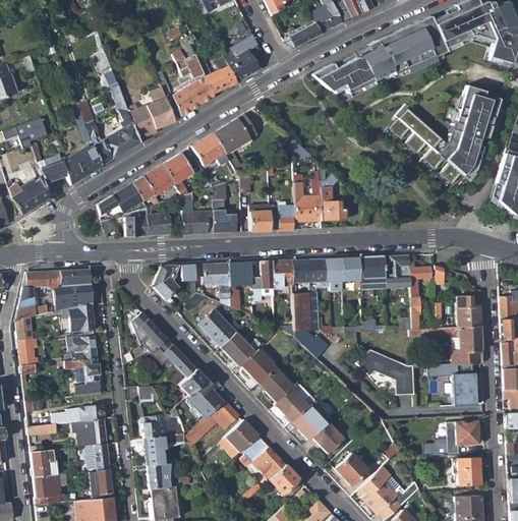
[(194,0),(205,17),(216,11),(211,1),(211,0),(194,0)]
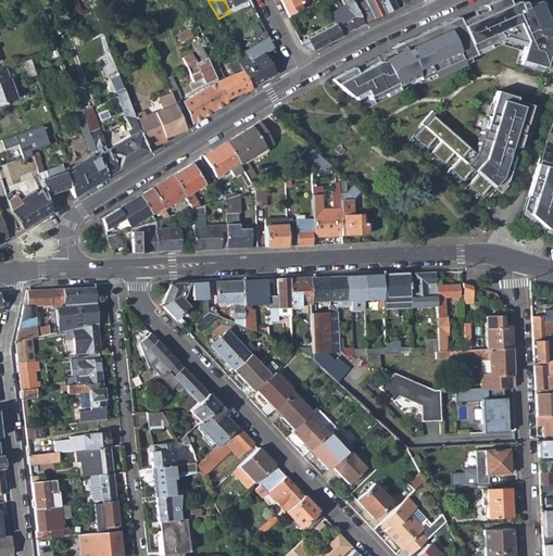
[(283,0),(290,14),(303,8),(302,3),(308,0),(283,0)]
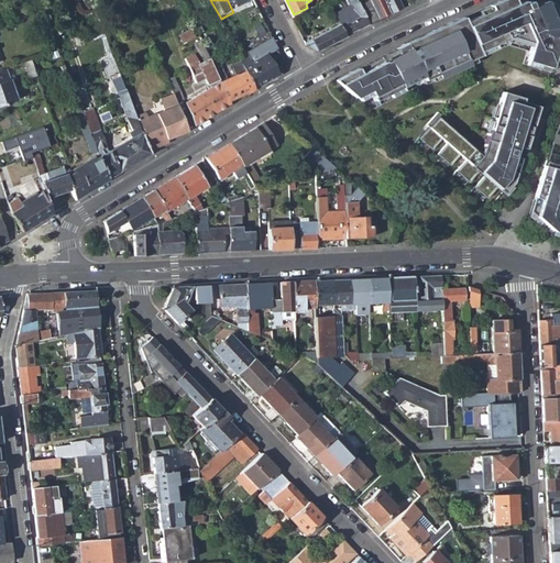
[(342,24),(307,43),(308,45),(321,51),(371,24),(359,0),(351,0),(354,6),(337,14),(342,24)]
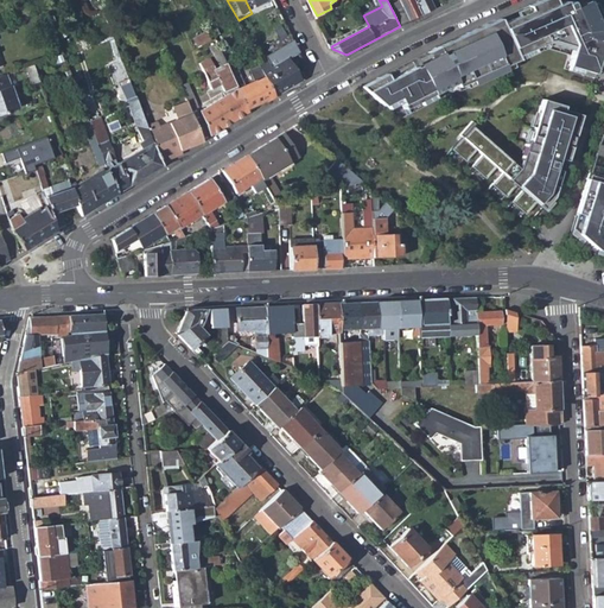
[(389,74),(366,88),(386,106),(401,99),(407,109),(458,83),(461,87),(476,81),(477,87),(510,71),(507,67),(521,59),(520,56),(550,43),(574,50),(570,67),(596,74),(603,48),(603,17),(597,2),(582,10),(577,0),(544,0),(532,6),(534,11),(506,24),(503,19),(440,48),(430,52),(432,58),(392,80),(389,74)]
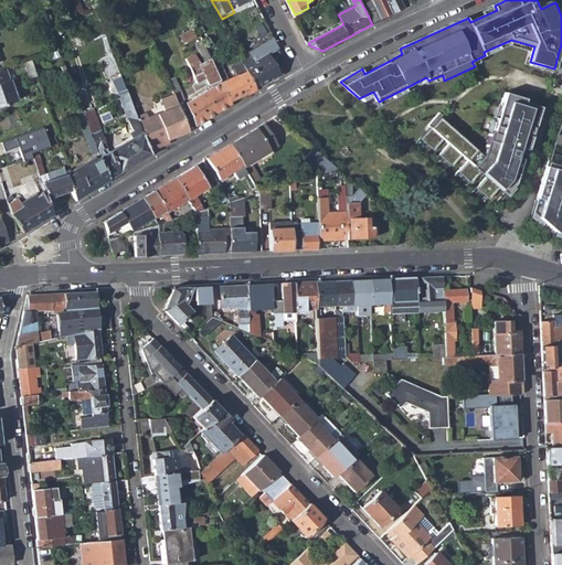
[(386,0),(374,0),(377,6),(369,10),(375,22),(394,14),(386,0)]
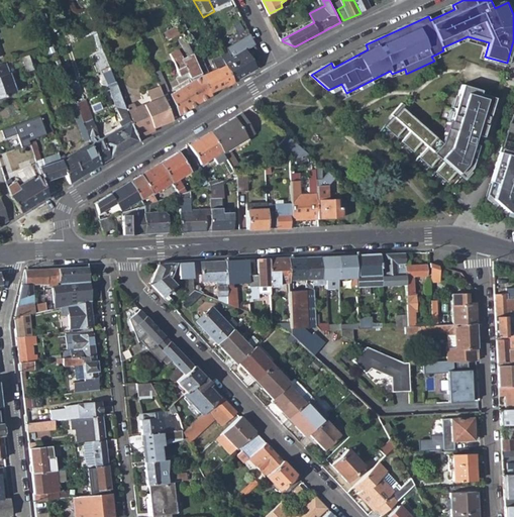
[(353,0),(361,13),(373,7),(369,0),(353,0)]
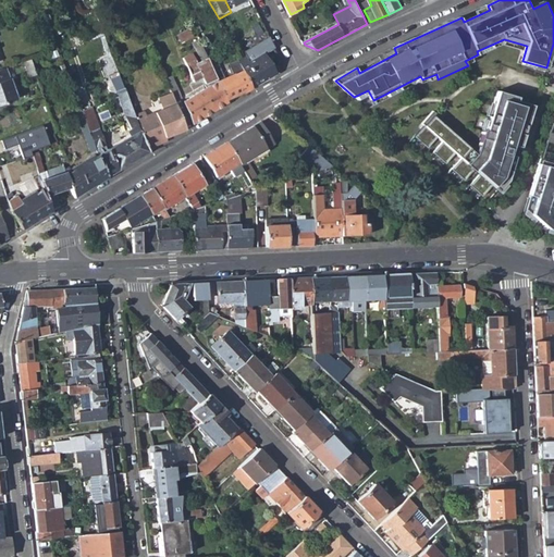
[(94,34),(96,39),(106,35),(103,29),(94,34)]
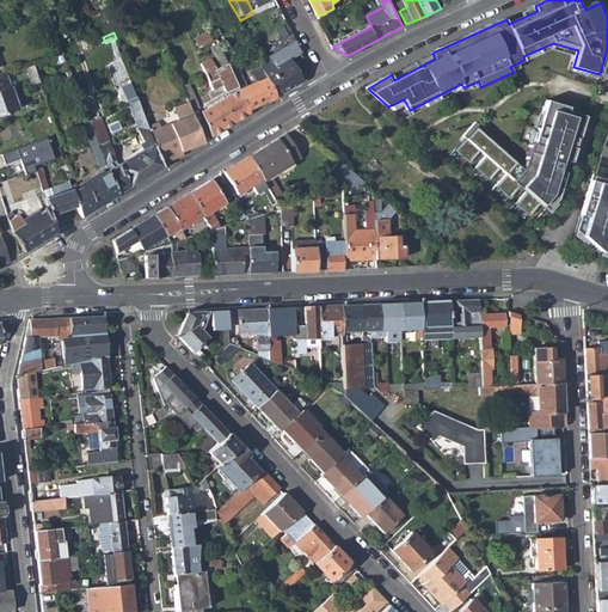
[(201,38),(204,47),(215,41),(210,34),(201,38)]
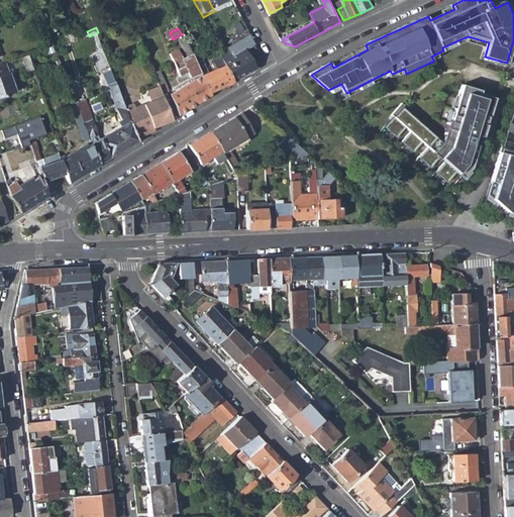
[(173,95),(181,116),(213,96),(194,54),(189,41),(184,44),(190,57),(185,59),(181,50),(173,54),(180,70),(179,70),(183,77),(191,72),(194,78),(199,75),(200,77),(173,95)]
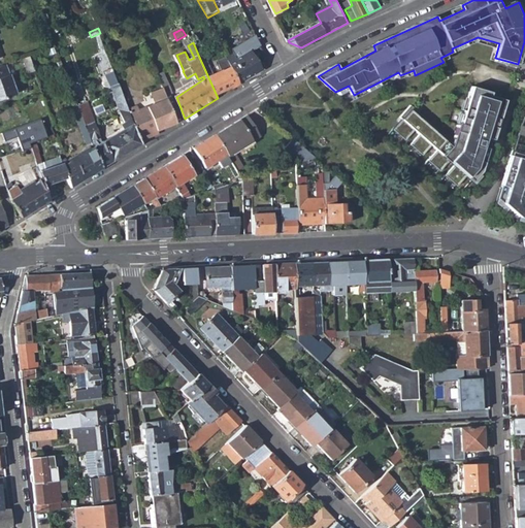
[(231,66),(240,84),(257,74),(257,72),(262,68),(253,50),(236,58),(232,52),(226,56),(231,66)]
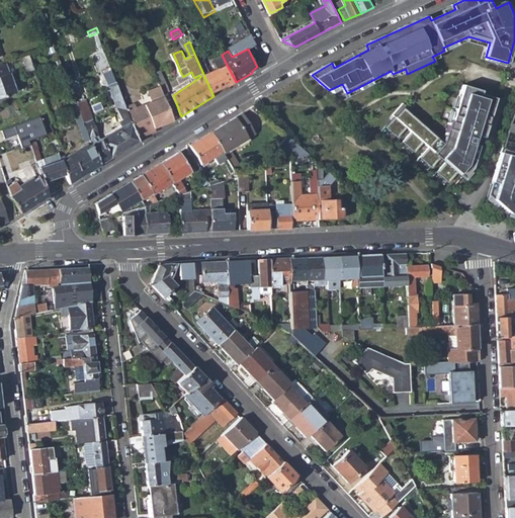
[(199,52),(194,54),(213,96),(236,82),(227,65),(209,74),(207,72),(208,72),(207,70),(208,69),(203,60),(202,60),(199,52)]
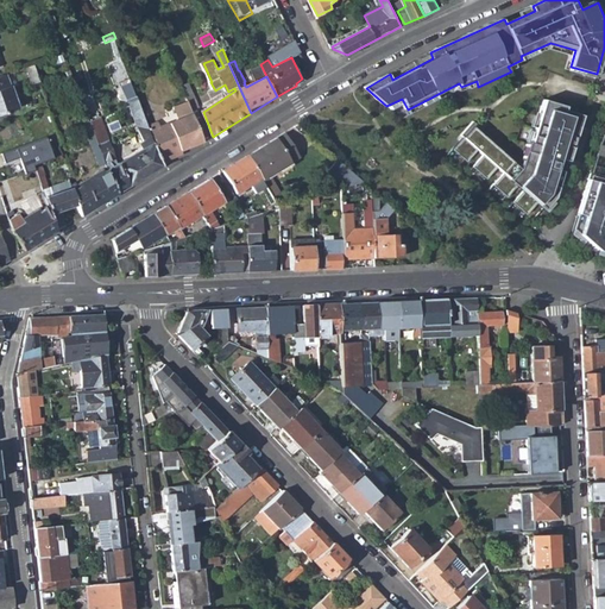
[(36,64),(29,68),(35,83),(42,81),(36,64)]
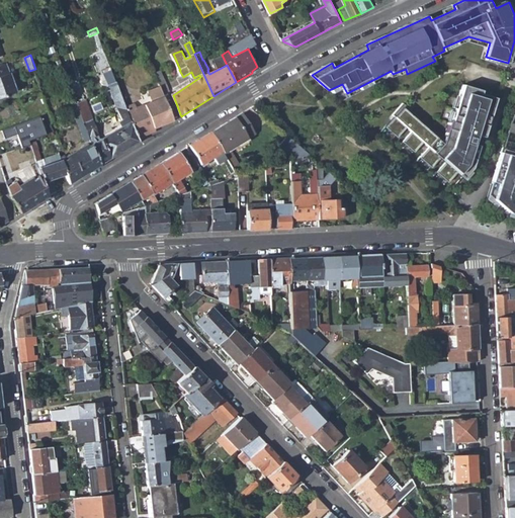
[(8,64),(0,66),(0,99),(18,93),(8,64)]
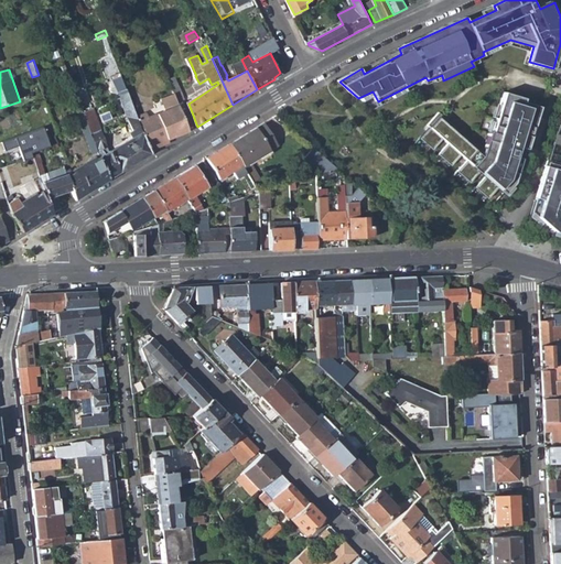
[(121,96),(136,131),(142,128),(140,123),(122,76),(115,79),(120,91),(125,90),(126,94),(121,96)]
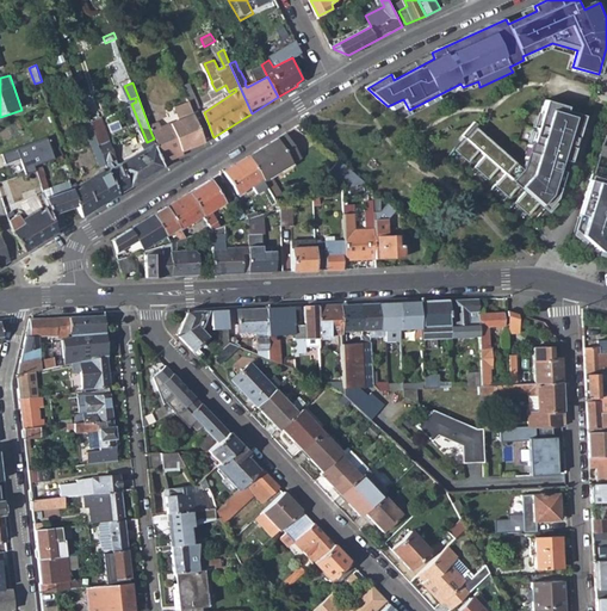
[(191,103),(193,111),(199,109),(200,107),(191,82),(184,86),(191,103)]
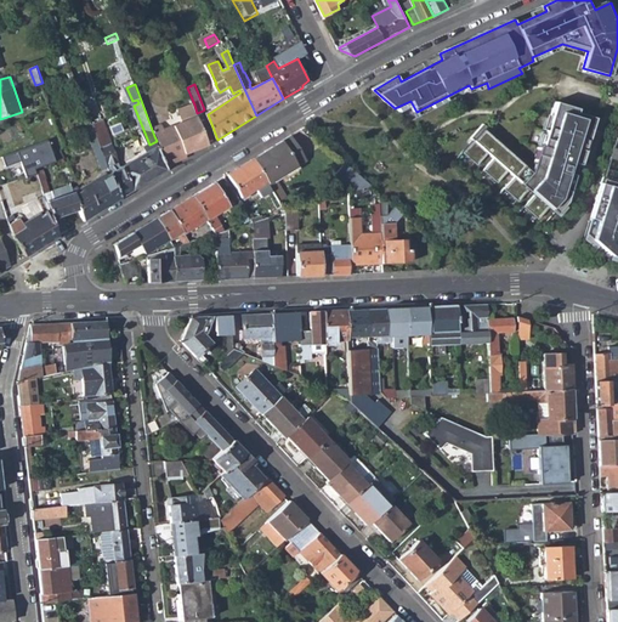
[(545,133),(533,171),(568,202),(576,175),(579,176),(596,118),(579,112),(579,108),(557,102),(548,134),(545,133)]
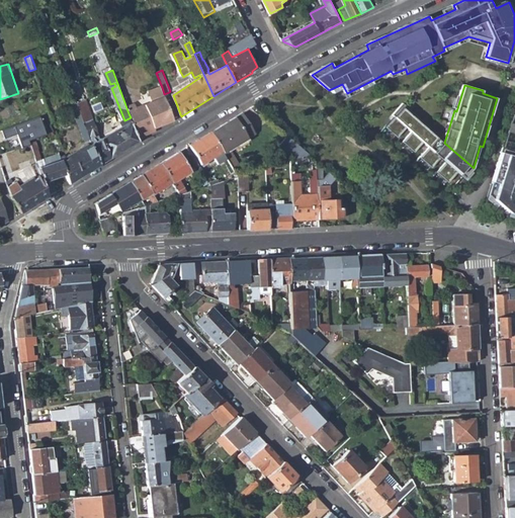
[(154,103),(129,113),(131,117),(133,123),(140,139),(157,132),(156,127),(175,120),(166,99),(164,94),(162,87),(150,92),(154,103)]
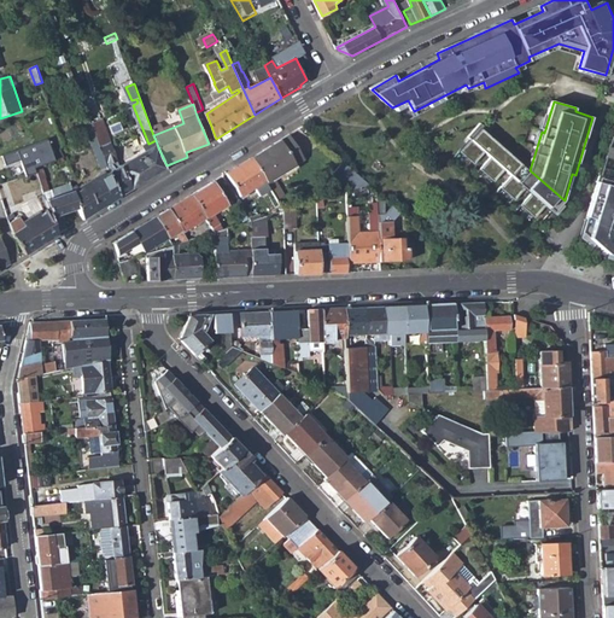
[(198,118),(209,144),(214,140),(203,115),(198,118)]
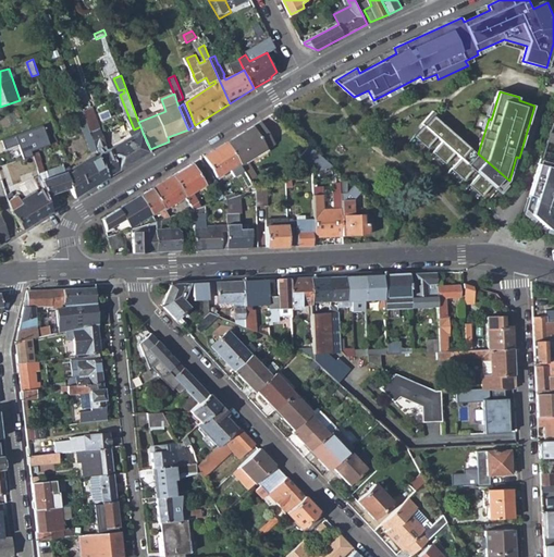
[(439,114),(435,111),(425,124),(427,126),(417,137),(429,148),(440,137),(445,141),(434,153),(447,164),(457,153),(464,158),(453,170),(466,181),(476,170),(481,174),(471,186),(484,197),(494,185),(500,192),(509,181),(478,153),(435,116),(439,114)]
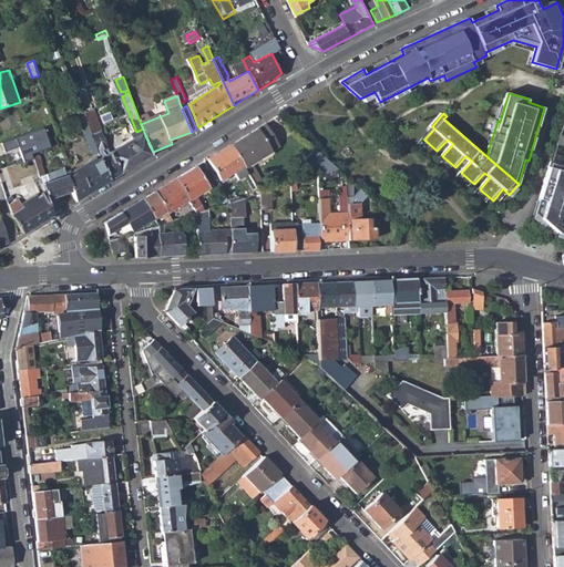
[(90,124),(90,125),(100,152),(110,147),(100,121),(90,124)]
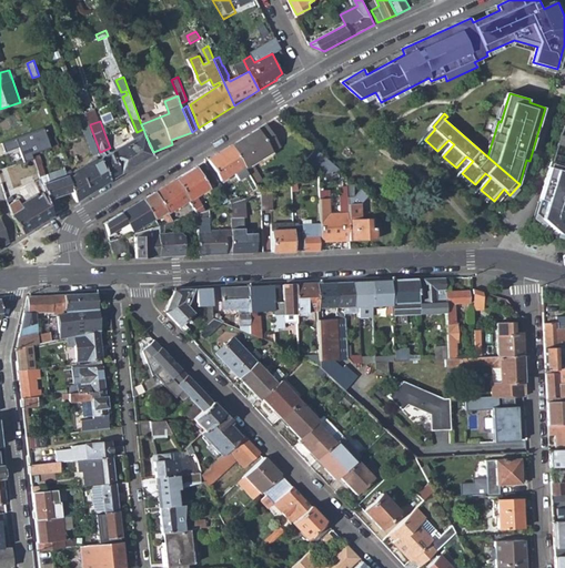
[(232,146),(246,169),(254,165),(281,148),(266,124),(232,146)]
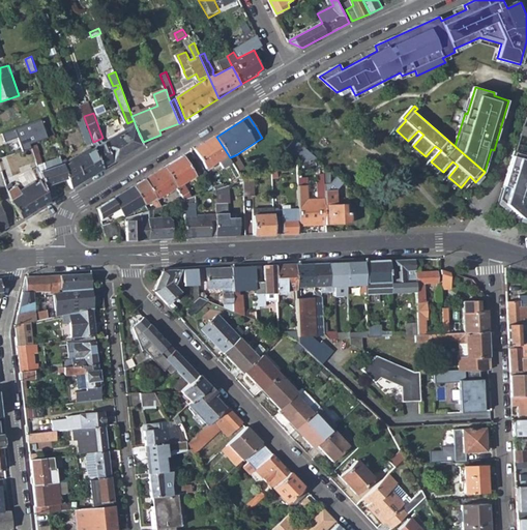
[(79,119),(90,146),(94,143),(93,142),(84,117),(81,118),(79,119)]
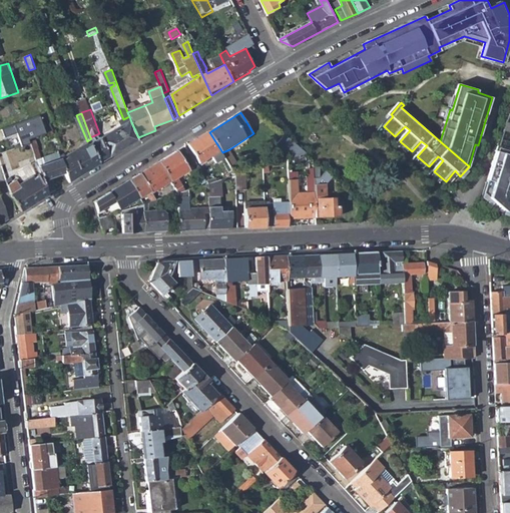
[(23,141),(49,134),(44,116),(4,126),(7,134),(21,131),(23,141)]
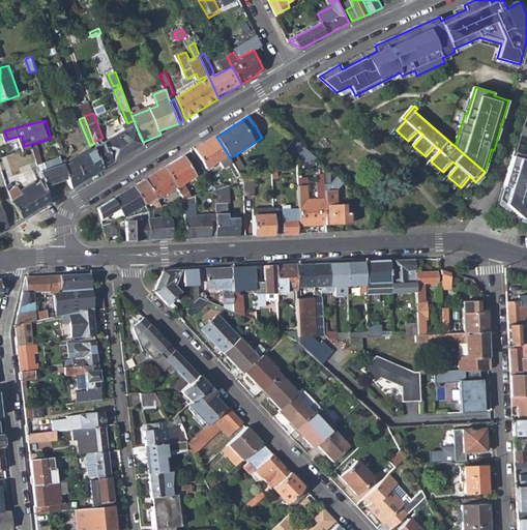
[(97,150),(104,169),(144,145),(143,142),(136,126),(129,129),(105,145),(97,150)]
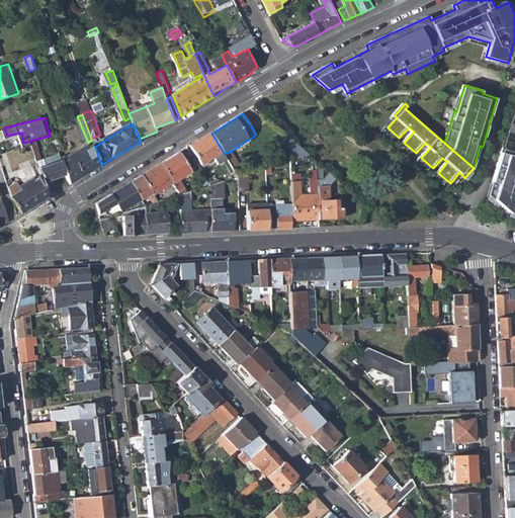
[(211,134),(191,146),(203,165),(215,158),(220,164),(228,159),(225,154),(211,134)]
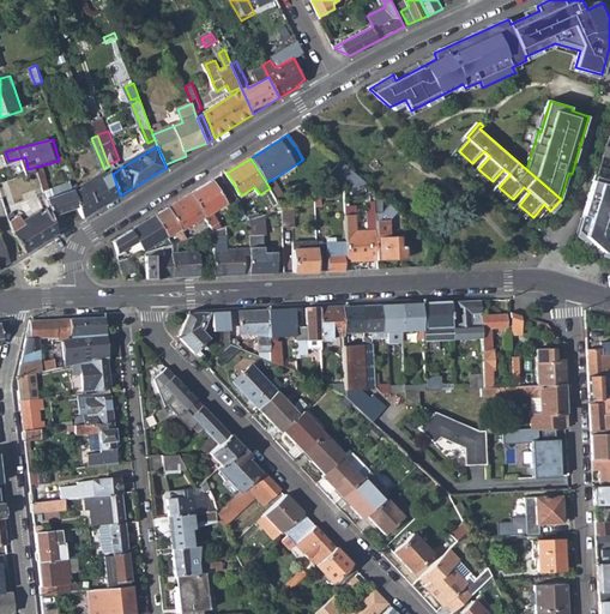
[(119,160),(108,164),(109,166),(110,170),(113,174),(121,168),(119,160)]
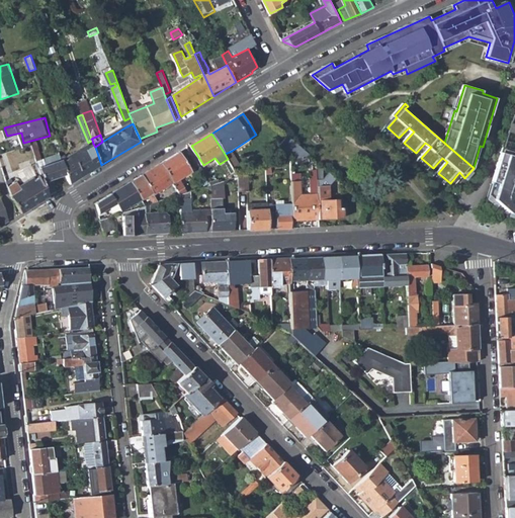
[(299,162),(310,151),(290,135),(281,145),(299,162)]
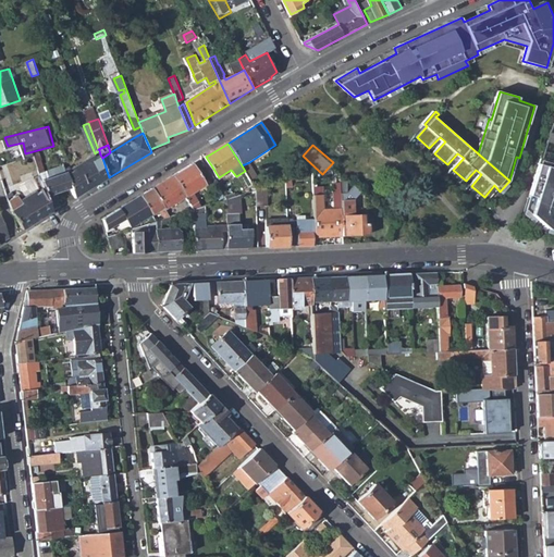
[(59,152),(64,164),(69,162),(64,149),(59,152)]
